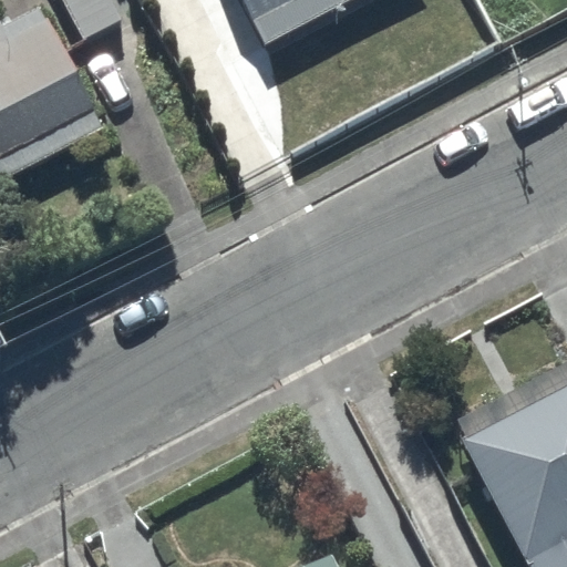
[(122,18),(113,0),(62,0),(82,38),(122,18)]
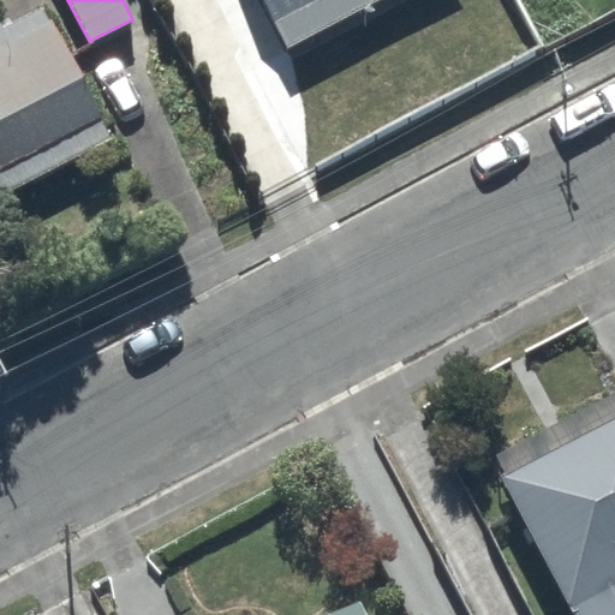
[(263,0),(288,48),(378,0),(263,0)]
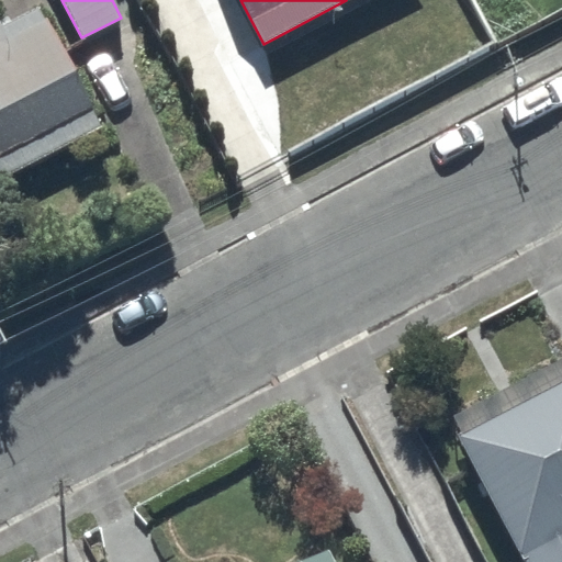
[(0,175),(101,126),(42,4),(2,24),(0,18),(0,175)]
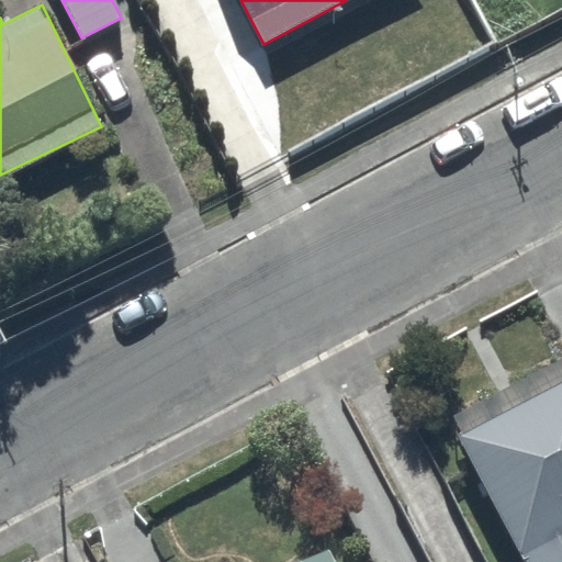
[(462,435),(457,437),(520,561),(561,561),(561,357),(451,415),(462,435)]
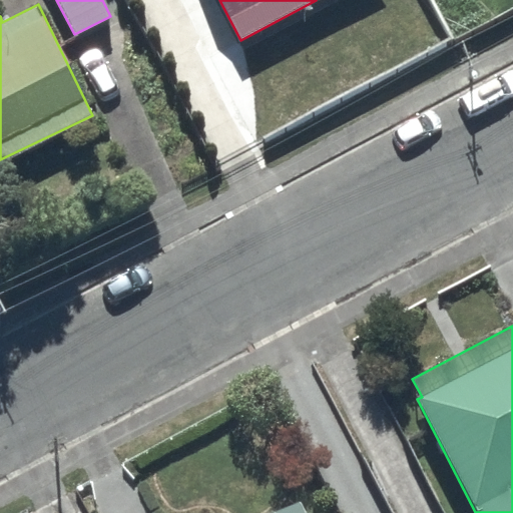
[(309,512),(303,500),(276,512),(309,512)]
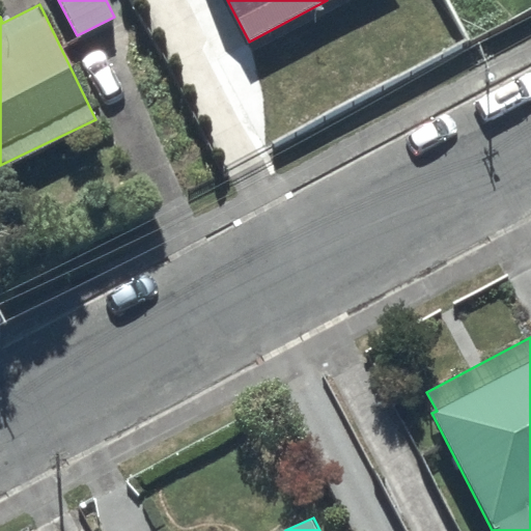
All buildings are outlined.
